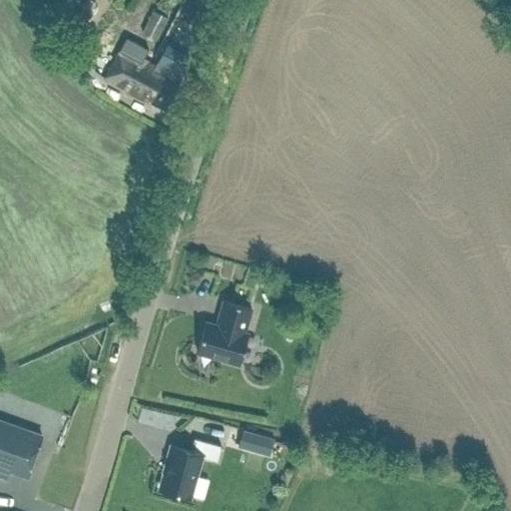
[(156,12),(144,33),(158,41),(170,20),(156,12)]
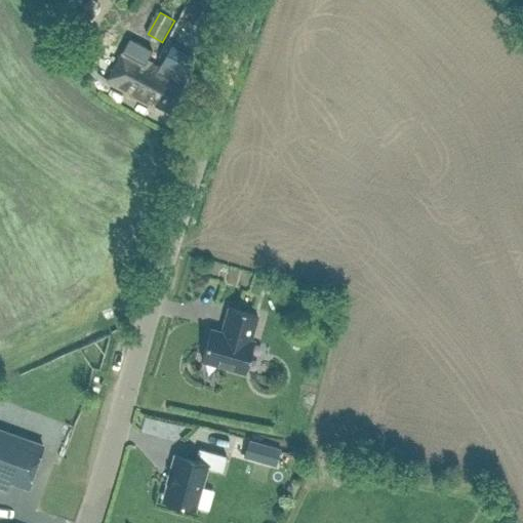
[(124,49),(108,80),(168,114),(186,83),(124,49)]
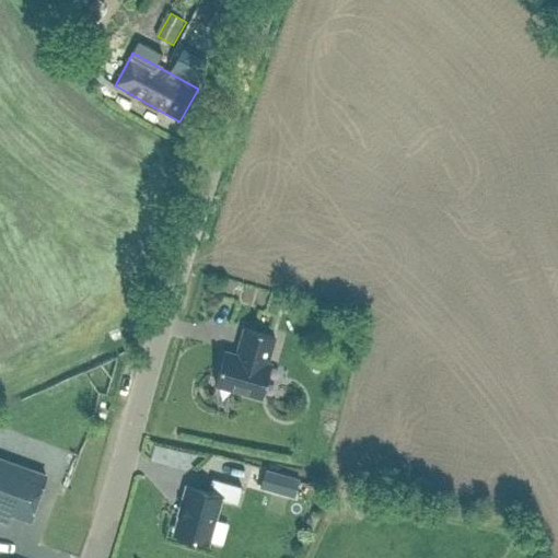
[(216,384),(263,397),(271,364),(267,363),(275,336),(245,327),(240,346),(242,346),(239,355),(224,351),(216,384)]
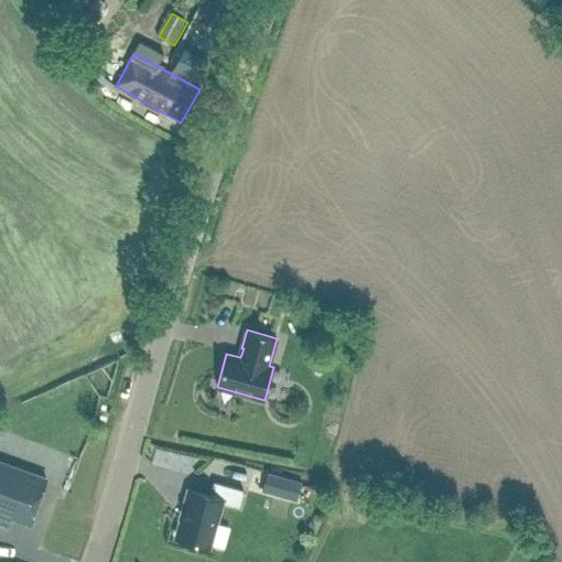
[(0,462),(0,514),(30,526),(46,478),(0,462)]
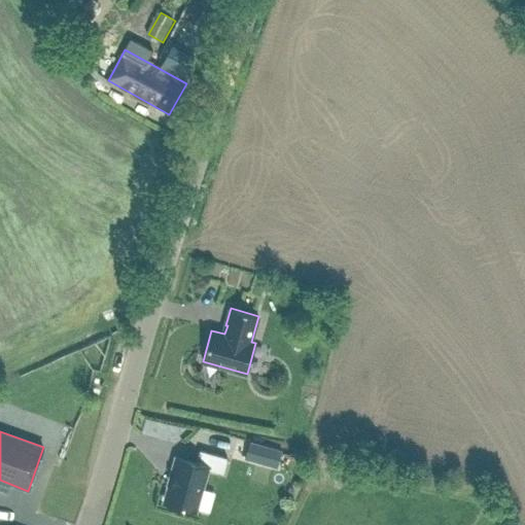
[(245,460),(278,468),(283,451),(250,442),(245,460)]
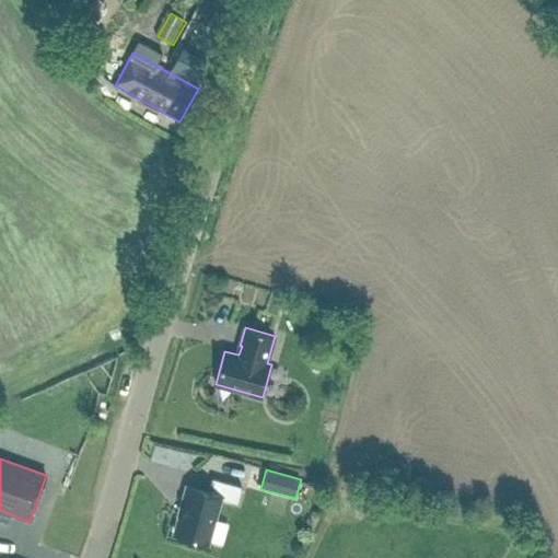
[(211,495),(189,488),(181,516),(183,518),(177,535),(209,545),(222,500),(240,506),(244,489),(214,480),(211,495)]
